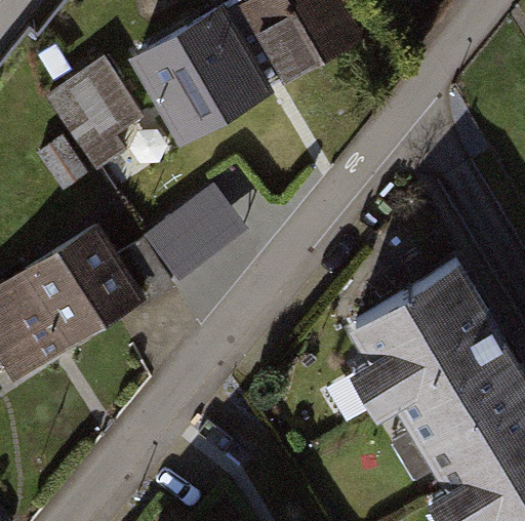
[(248,0),(242,0),(223,11),(245,51),(268,39),(289,76),(361,35),(340,0),(257,0),(251,4),(248,0)]
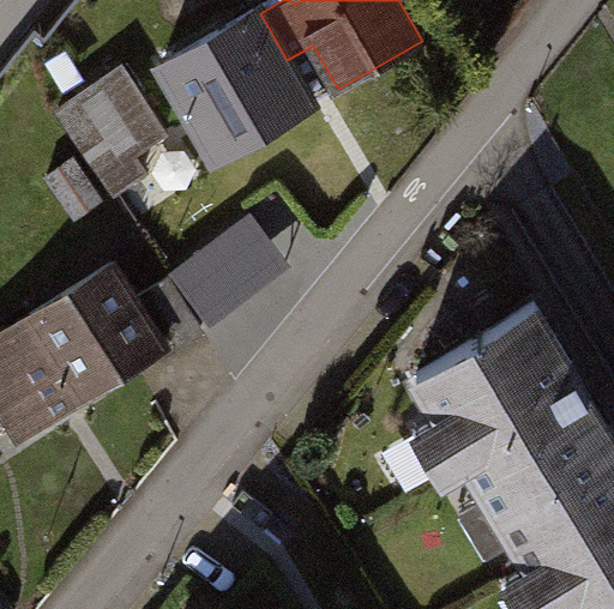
[(287,60),(260,13),(166,67),(218,160),(313,106),(287,60)]
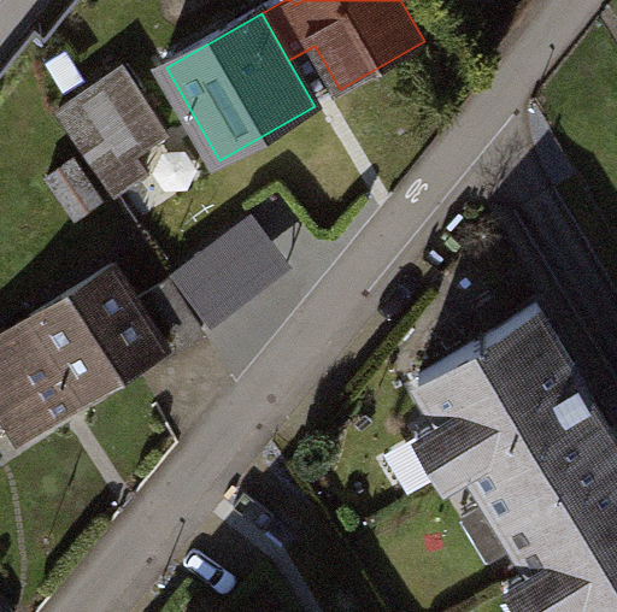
[(40,178),(66,224),(144,180),(131,158),(168,137),(125,66),(52,109),(80,156),(40,178)]
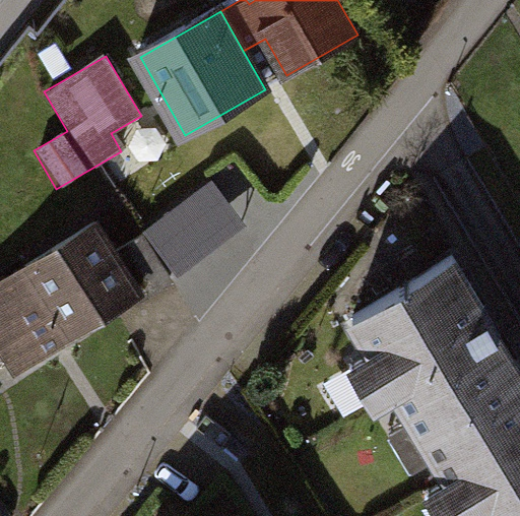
[(210,180),(143,231),(178,275),(245,224),(210,180)]
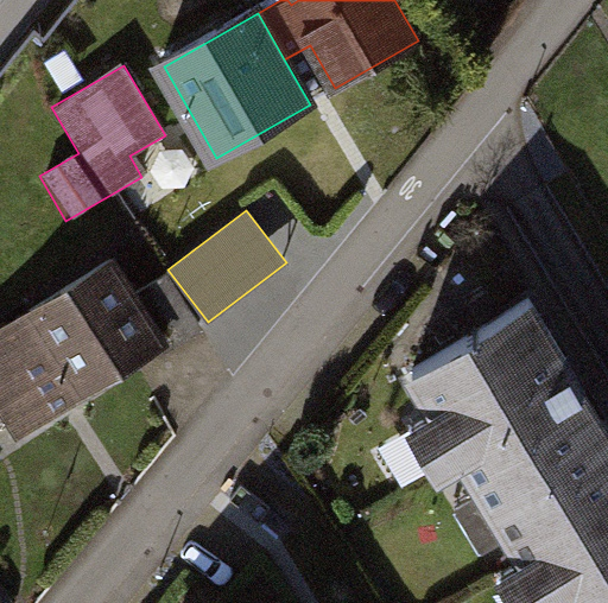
[(111,258),(0,325),(0,427),(7,439),(163,342),(111,258)]
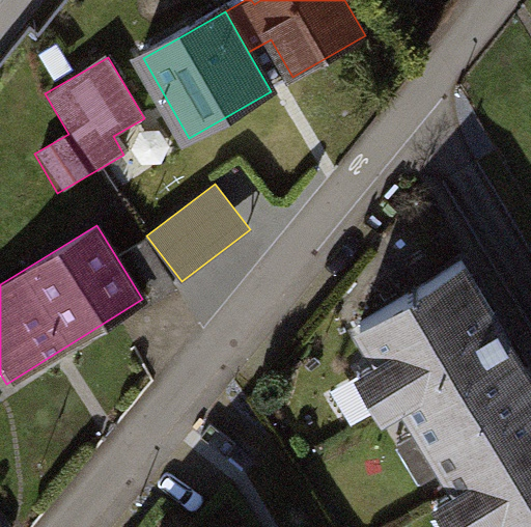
[(530,526),(530,386),(457,265),(341,335),(457,526),(530,526)]
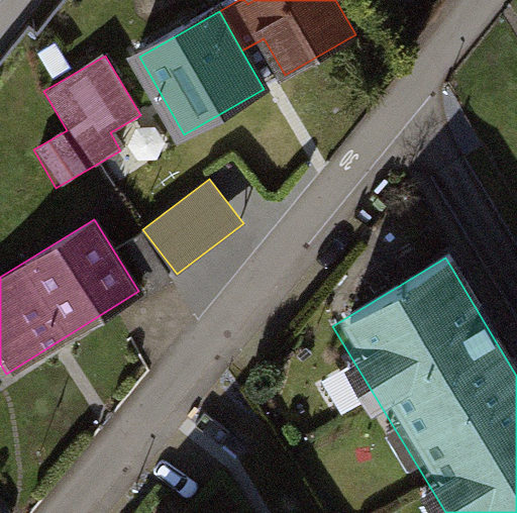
All buildings are outlined.
